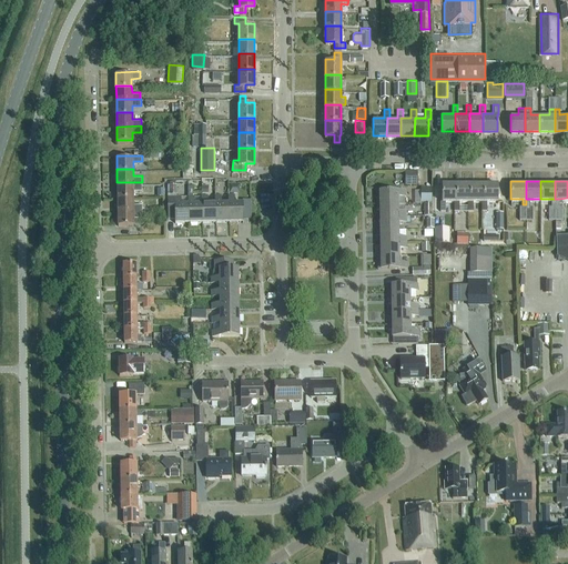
[(142,182),(117,182),(118,197),(133,195),(133,188),(142,188),(142,182)]
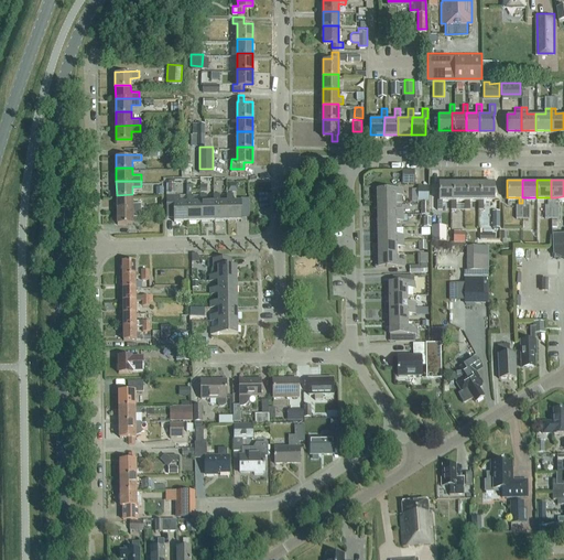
[(451,197),(454,197),(453,181),(440,181),(440,197),(437,197),(438,206),(443,206),(442,197),(451,197)]
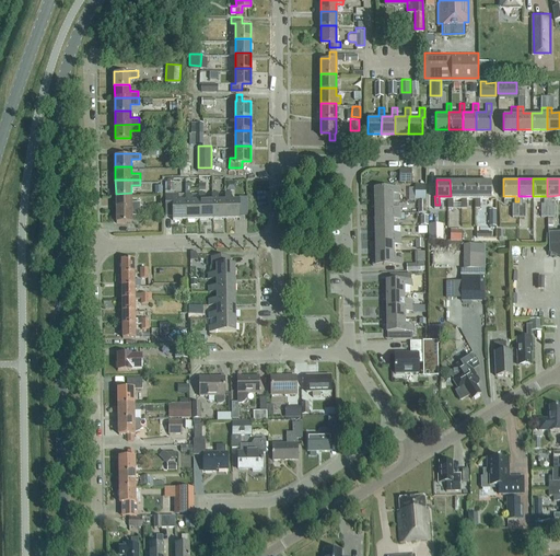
[(450,180),(451,196),(447,196),(447,205),(453,205),(453,196),(461,196),(464,196),(464,180),(450,180)]
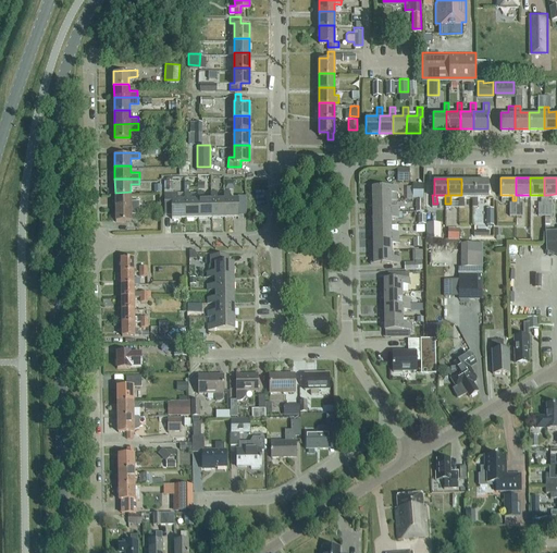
[(461,179),(461,195),(458,195),(458,204),(463,204),(463,195),(472,195),(474,195),(474,179),(461,179)]
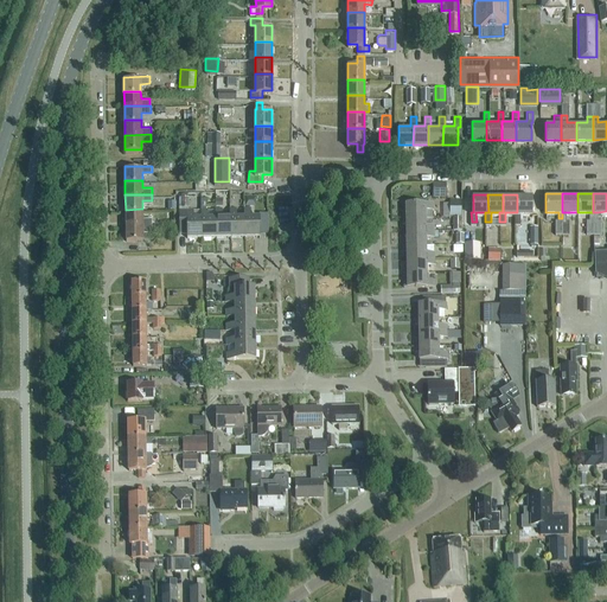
[(517,194),(517,212),(515,212),(515,222),(521,222),(521,212),(532,212),(532,194),(517,194)]
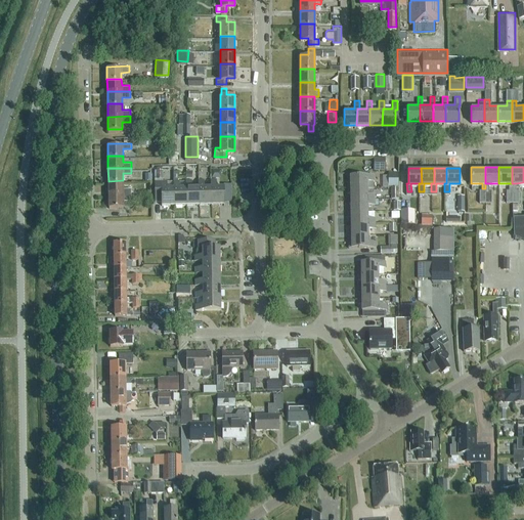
[(178,170),(173,170),(173,178),(173,185),(174,203),(186,203),(186,185),(178,185),(178,178),(178,170)]
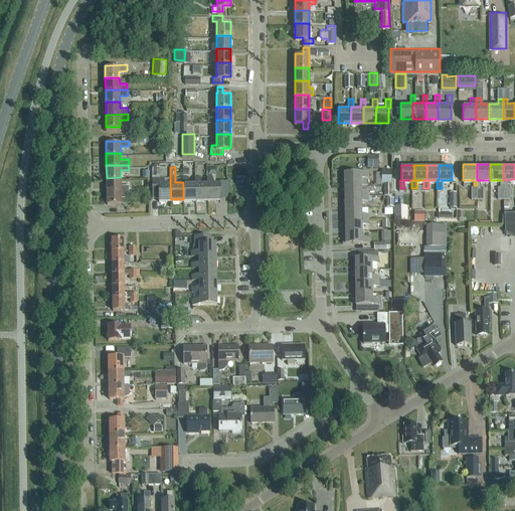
[(381,168),(381,180),(393,180),(393,168),(381,168)]
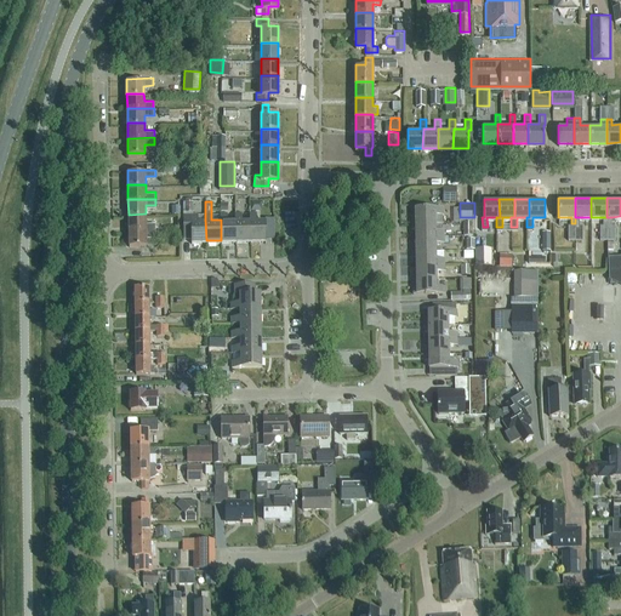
[(411,205),(411,221),(434,220),(443,220),(443,205),(434,205),(411,205)]
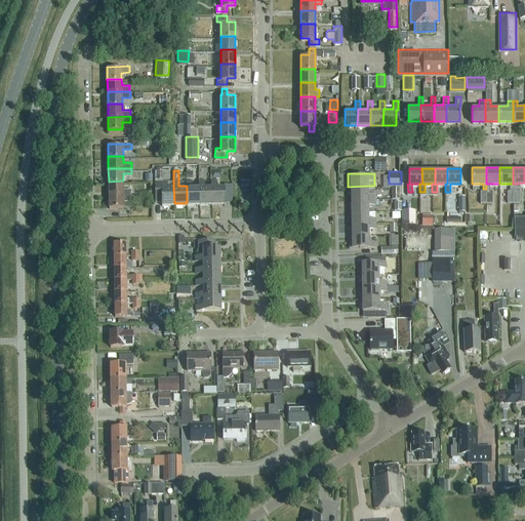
[(187,186),(187,203),(199,203),(199,186),(192,186),(192,177),(187,178),(187,186)]
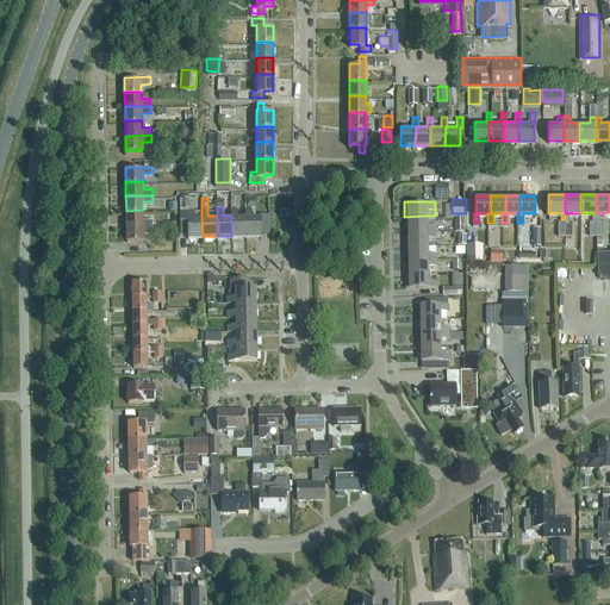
[(246,214),(244,214),(237,216),(237,206),(231,206),(231,216),(231,236),(246,235),(246,214)]
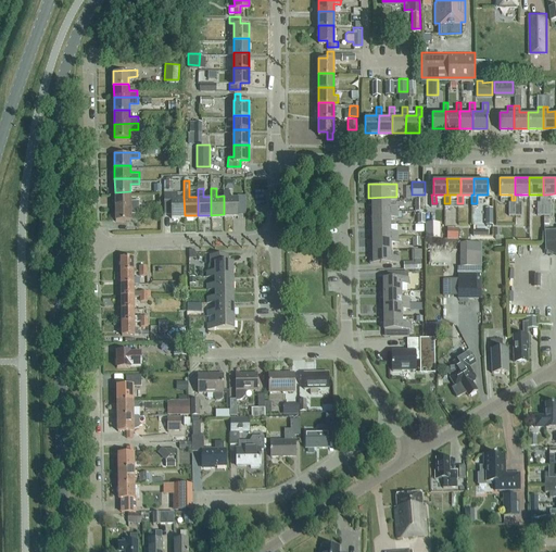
[(224,196),(224,214),(237,214),(237,196),(229,196),(229,188),(223,188),(223,196),(224,196)]
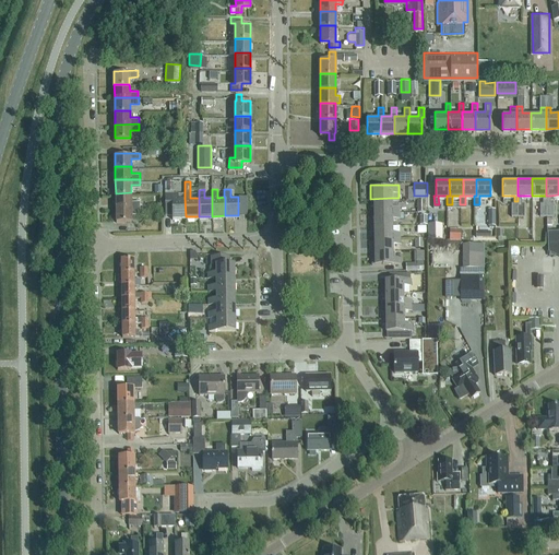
[(176,190),(165,191),(165,212),(173,212),(173,217),(186,216),(185,198),(176,199),(176,190)]
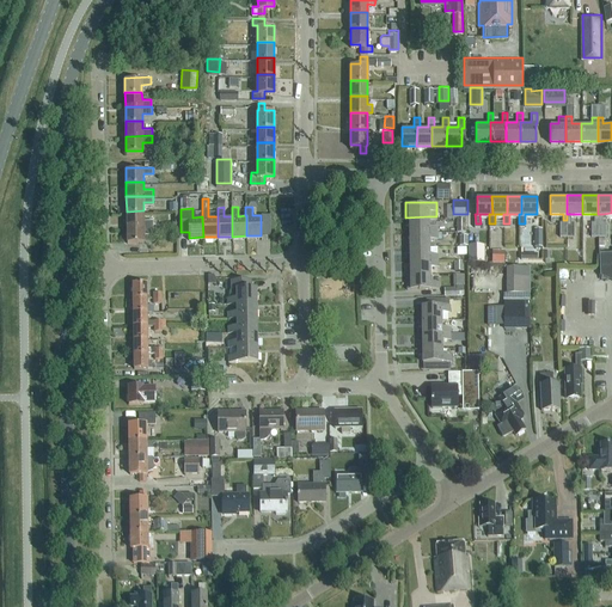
[(127,226),(153,225),(153,218),(144,218),(144,210),(127,212),(127,226)]
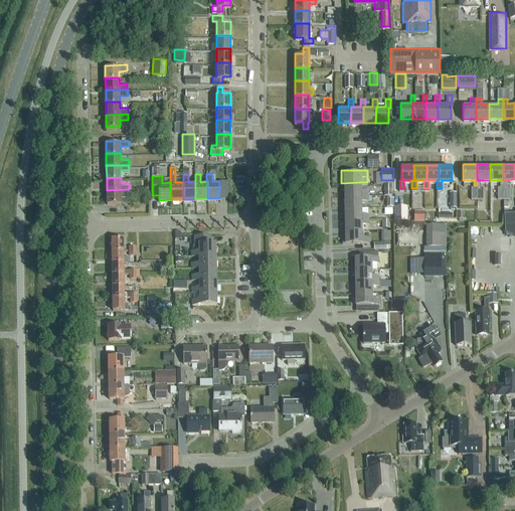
[(344,194),(367,194),(367,188),(360,188),(360,182),(341,183),(341,188),(344,187),(344,194)]
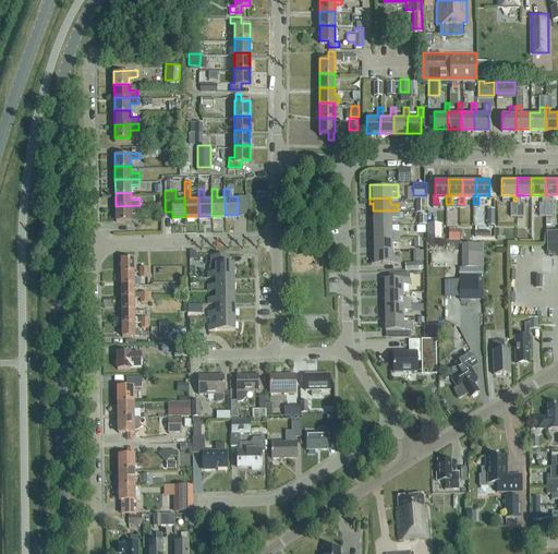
[(140,205),(116,206),(116,219),(131,219),(131,212),(140,212),(140,205)]
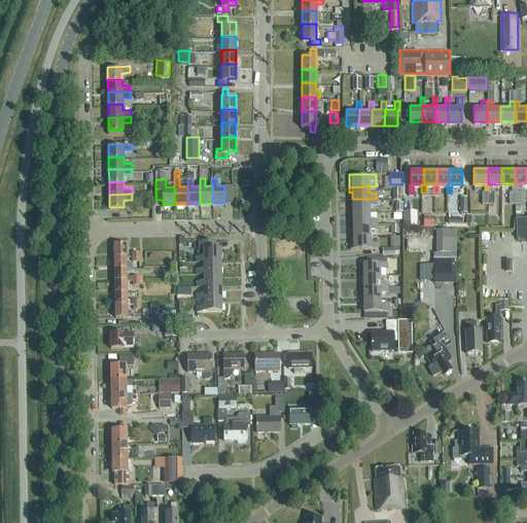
[(350,206),(350,211),(370,211),(370,205),(376,205),(376,199),(352,199),(352,206),(350,206)]
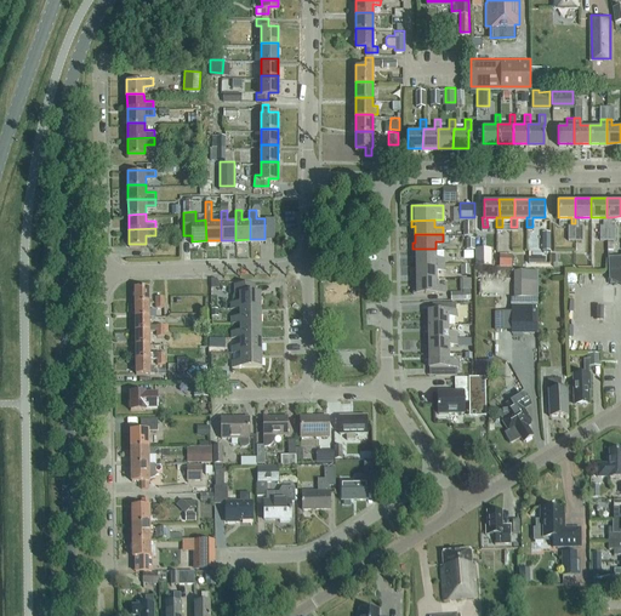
[(477,245),(477,263),(490,263),(490,245),(477,245)]
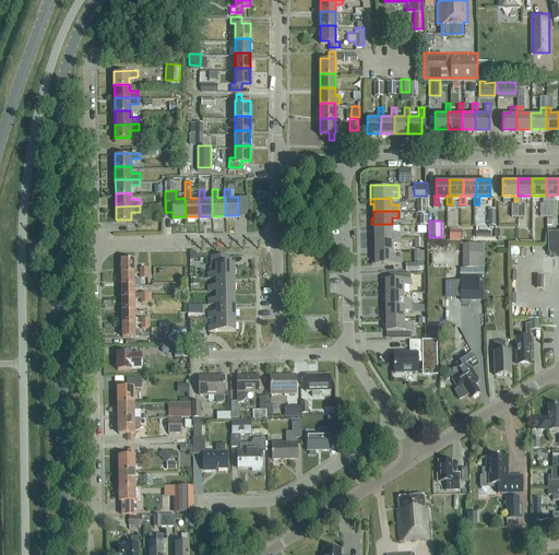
[(392,224),(371,224),(371,231),(373,231),(373,237),(400,236),(400,229),(400,224),(392,224)]
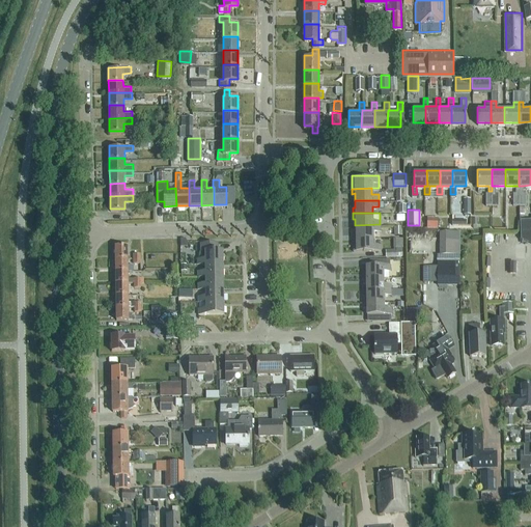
[(426,214),(426,225),(438,225),(438,214),(426,214)]
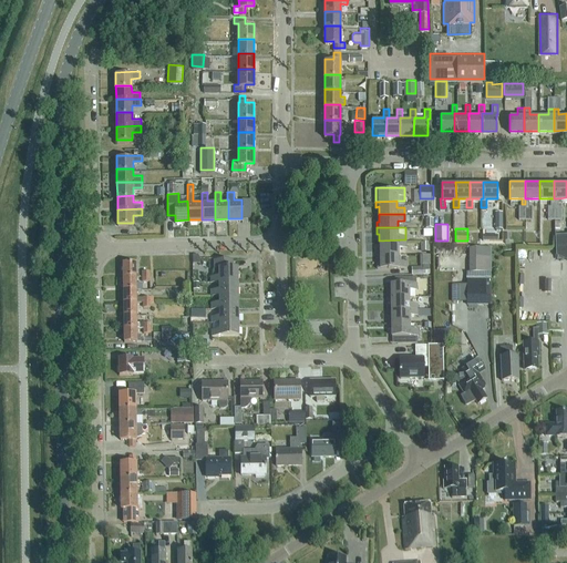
[(566,232),(555,233),(556,253),(566,258),(566,232)]
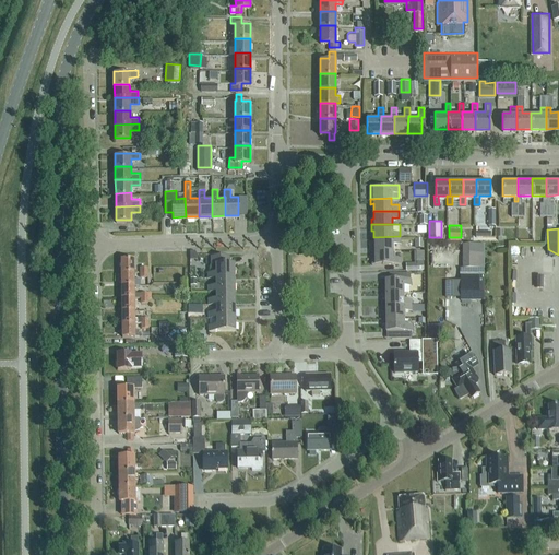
[(424,245),(424,235),(414,235),(414,245),(424,245)]
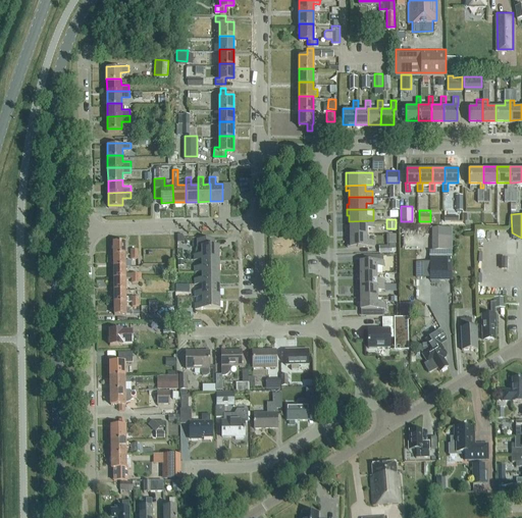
[(347,227),(347,234),(366,232),(366,226),(373,226),(373,220),(349,221),(350,227),(347,227)]
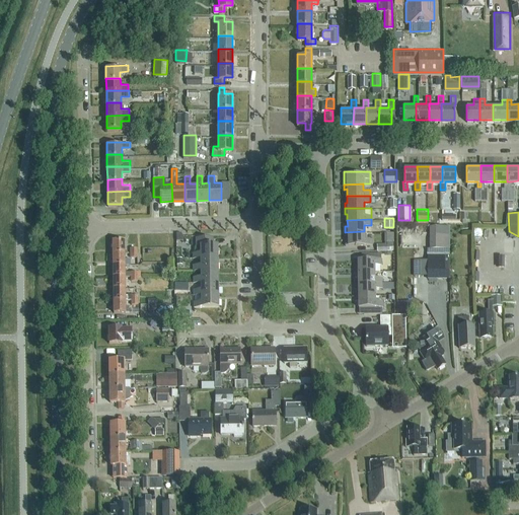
[(449,245),(450,223),(430,222),(429,244),(449,245)]
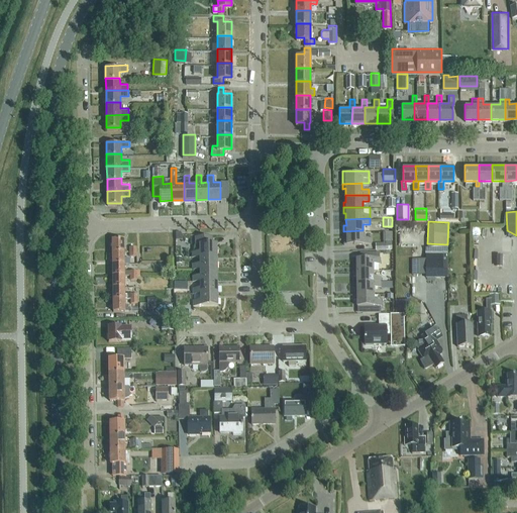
[(343,231),(343,243),(370,242),(370,236),(363,236),(363,230),(343,231)]
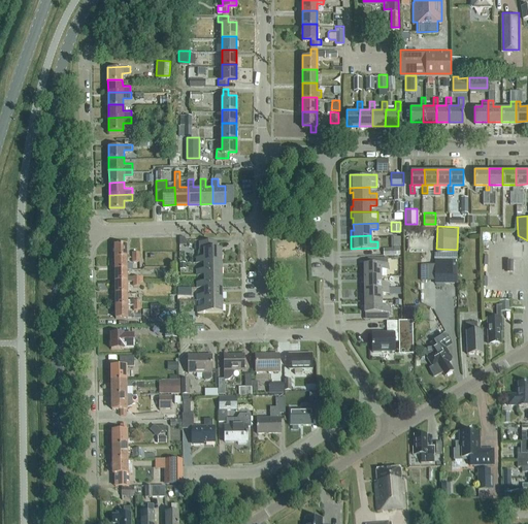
[(203,260),(221,259),(220,247),(216,247),(216,239),(198,239),(199,248),(203,247),(203,255),(196,255),(196,260),(203,260)]
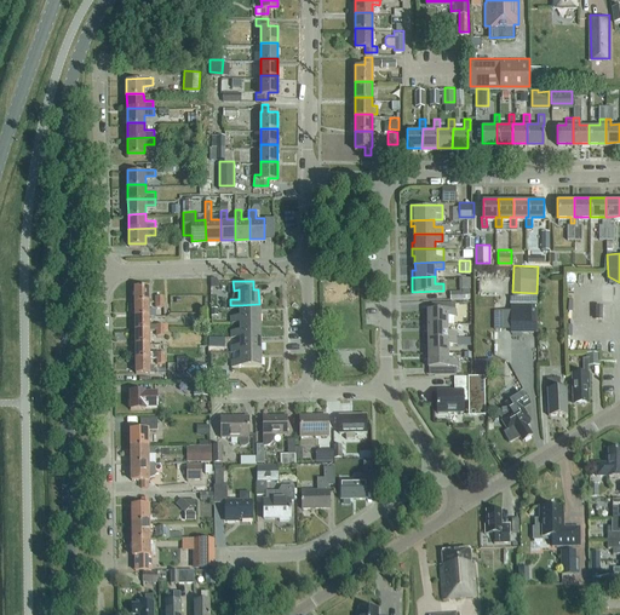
[(148,285),(133,286),(135,299),(148,299),(148,285)]
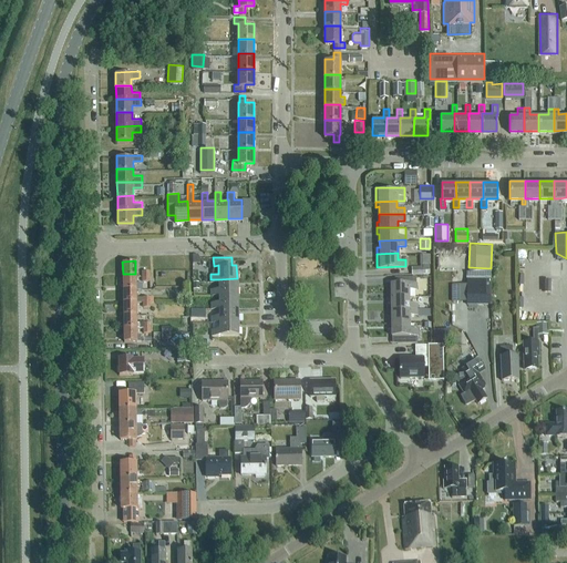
[(430,270),(430,262),(422,262),(422,264),(411,264),(411,272),(430,270)]
